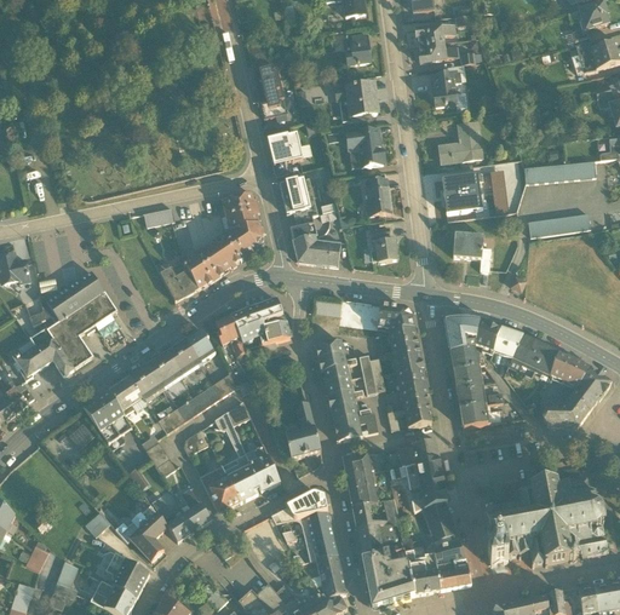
[(326,0),(326,3),(340,0),(343,17),(363,15),(361,0),(326,0)]
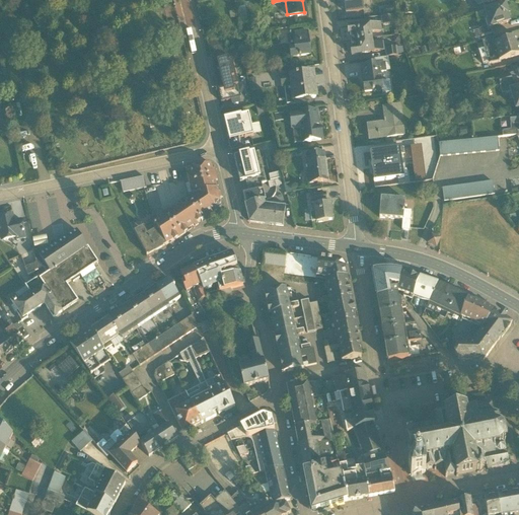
[(344,0),(345,9),(363,7),(362,0),(344,0)]
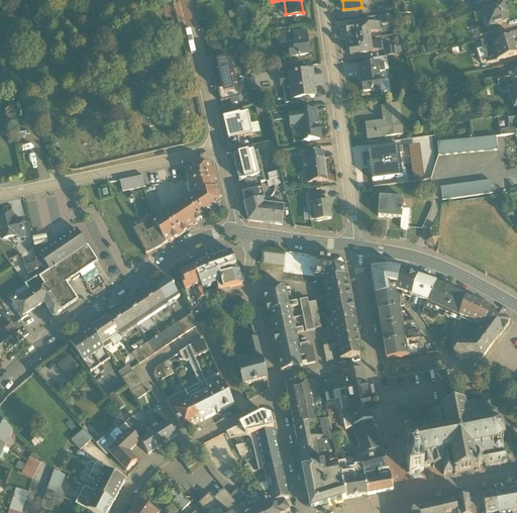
[(392,2),(384,3),(385,10),(393,9),(392,2)]
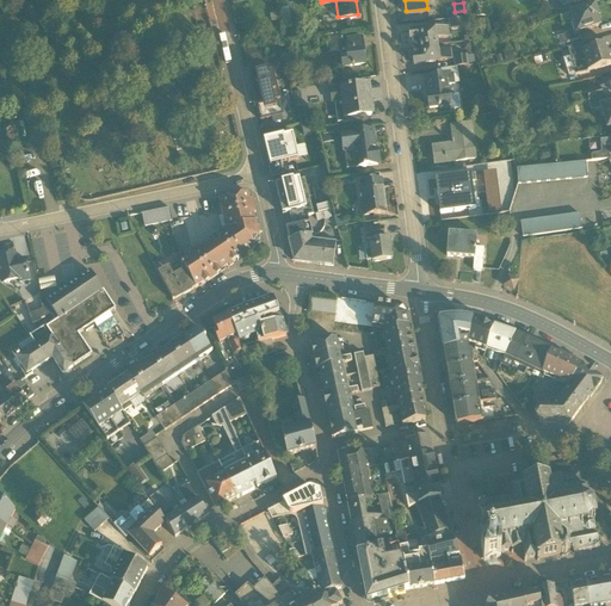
[(594,2),(567,11),(573,29),(557,33),(560,43),(580,36),(578,29),(598,23),(596,14),(598,13),(597,12),(598,10),(597,5),(594,4),(594,2)]
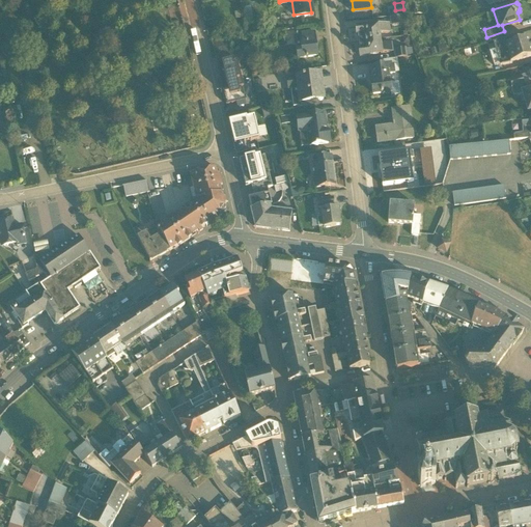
[(251,3),(243,4),(245,22),(253,21),(251,3)]
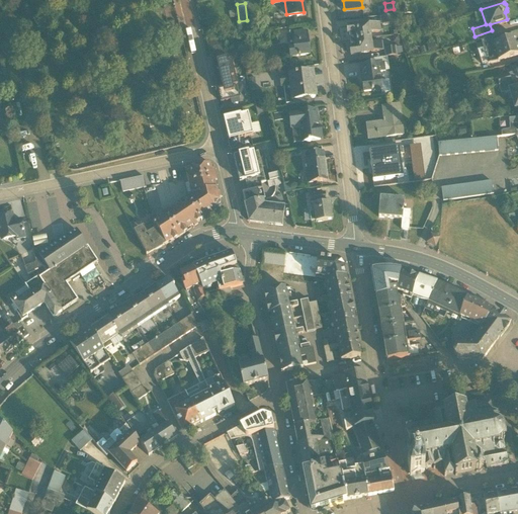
[(347,24),(349,38),(371,35),(370,30),(380,29),(380,22),(397,20),(396,13),(378,15),(379,20),(347,24)]
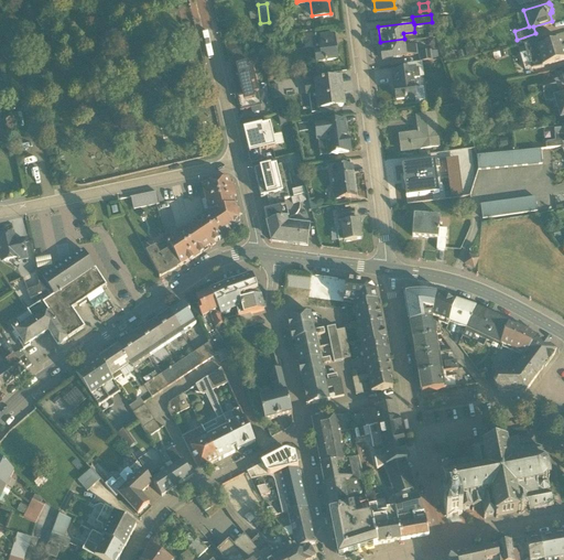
[(332,32),(313,33),(316,58),(335,56),(332,32)]
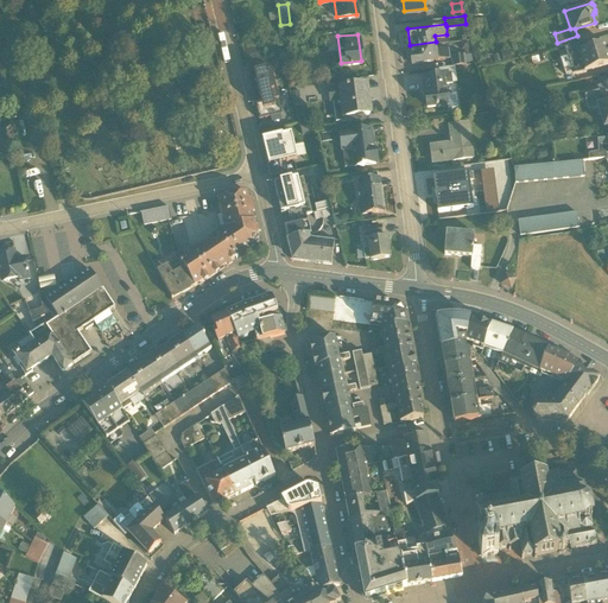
[(241,43),(246,62),(263,58),(259,40),(241,43)]
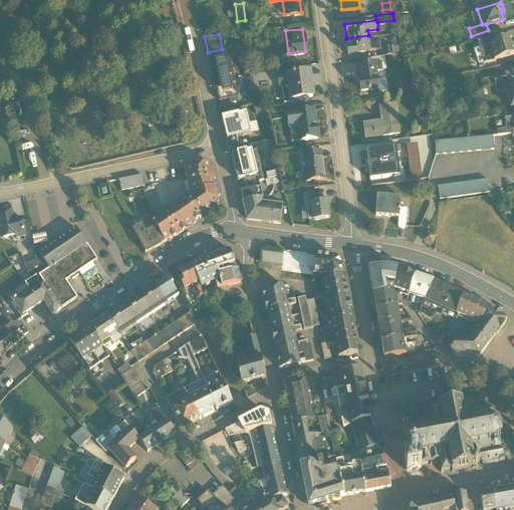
[(513,51),(513,42),(511,34),(490,40),(489,35),(477,38),(479,45),(474,46),(473,46),(478,61),(494,58),(513,51)]
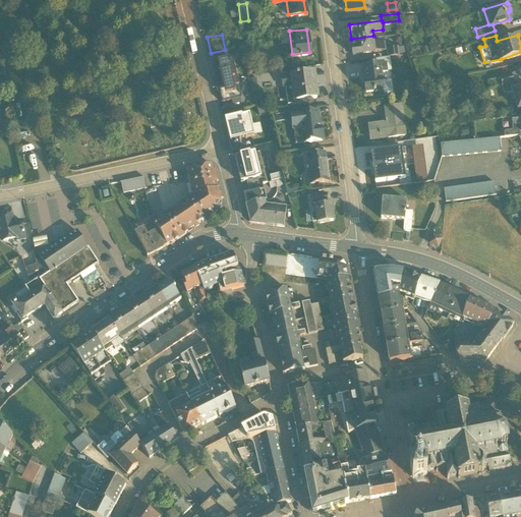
[(373,41),(373,36),(351,39),(353,54),(384,50),(386,50),(385,40),(382,40),(373,41)]
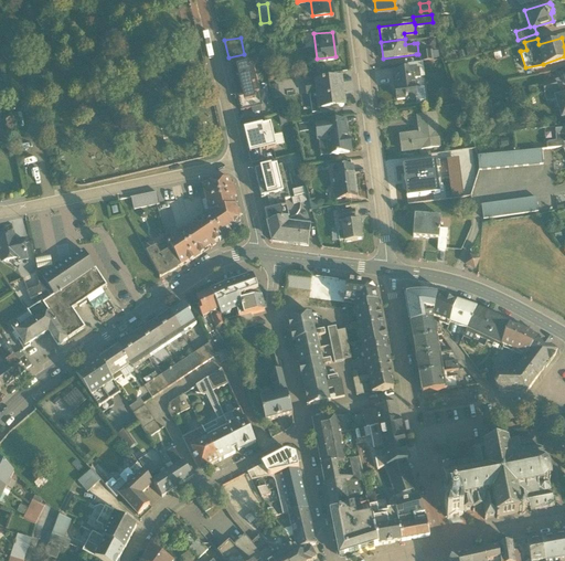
[(419,51),(420,59),(433,56),(432,49),(419,51)]
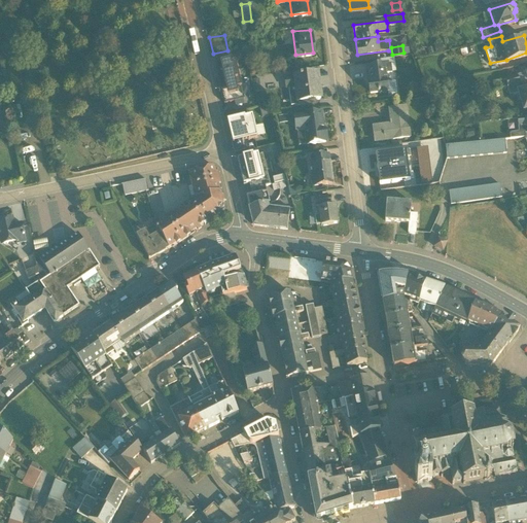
[(377,63),(369,64),(371,81),(369,81),(370,91),(380,90),(380,91),(387,90),(388,92),(396,92),(394,78),(387,79),(386,71),(395,70),(394,56),(376,58),(377,63)]
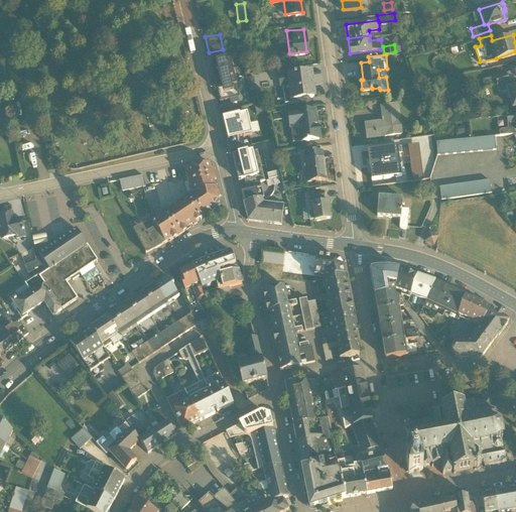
[(230,56),(210,61),(219,99),(239,94),(230,56)]
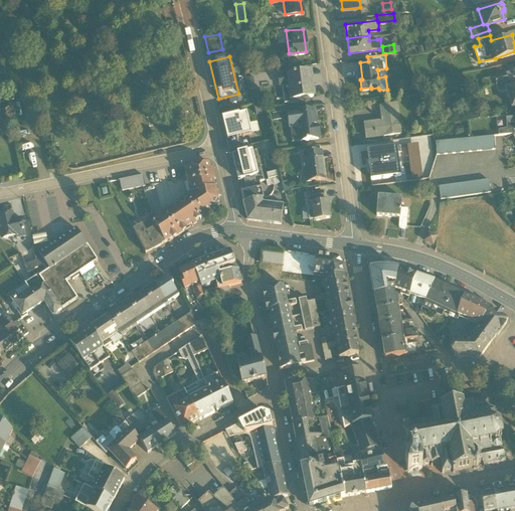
[(302,100),(302,96),(312,95),(310,79),(311,78),(310,68),(277,72),(279,83),(282,83),(284,101),(290,100),(290,101),(302,100)]
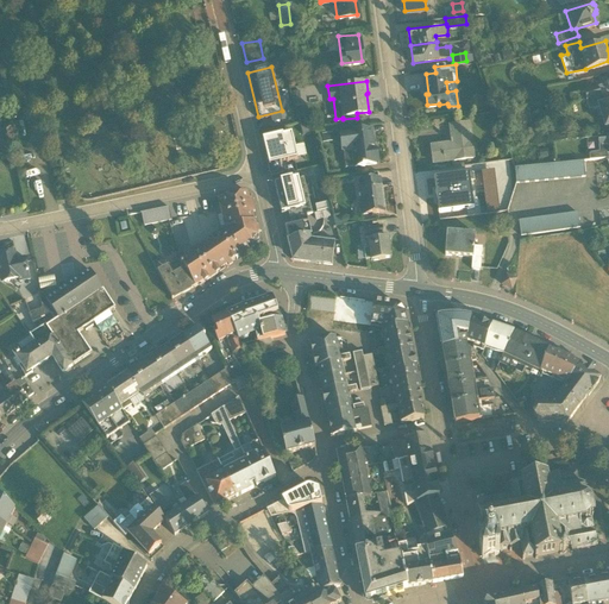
[(583,88),(586,96),(600,94),(601,94),(598,83),(583,88)]
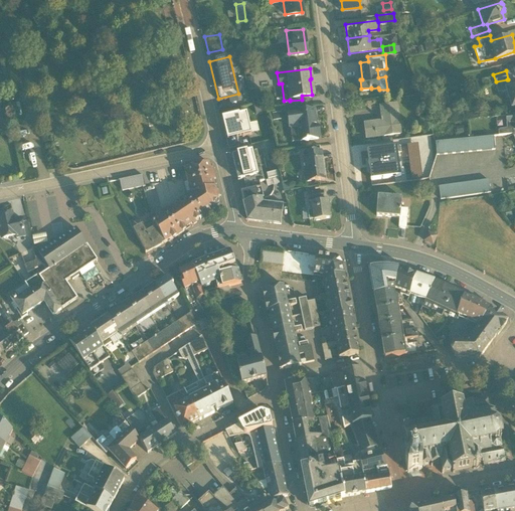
[(489,75),(481,76),(482,84),(490,82),(489,75)]
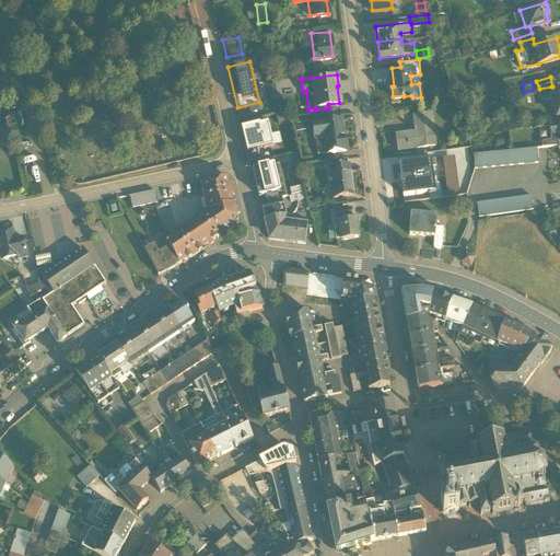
[(556,114),(559,112),(559,91),(553,93),(551,87),(539,89),(533,90),(532,91),(533,95),(535,94),(539,92),(541,97),(549,95),(550,97),(549,99),(550,104),(551,104),(556,114)]
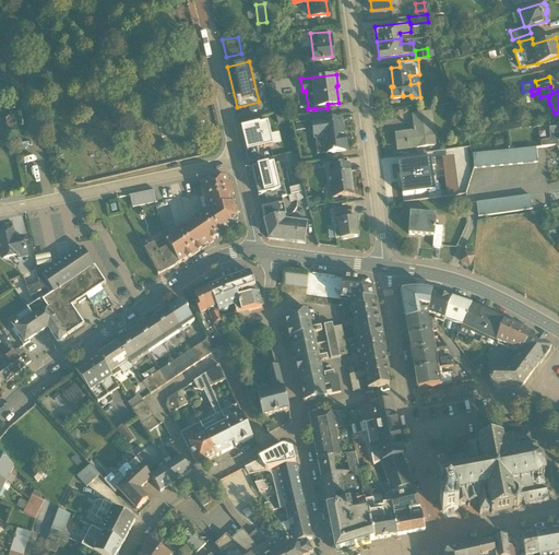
[(395,130),(396,146),(437,142),(433,108),(413,110),(414,128),(395,130)]
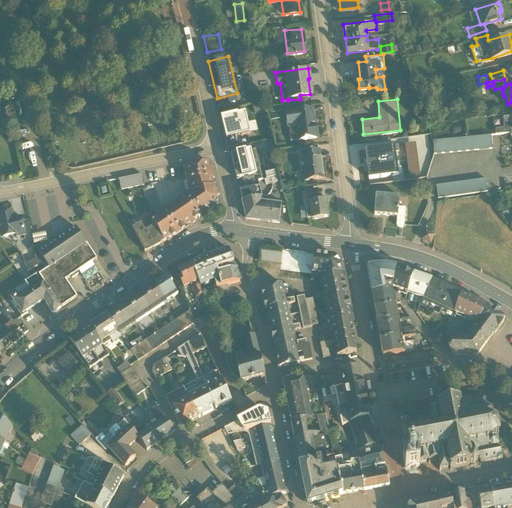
[(284,110),(286,125),(295,123),(297,138),(316,135),(315,133),(317,133),(316,124),(314,124),(312,106),(284,110)]
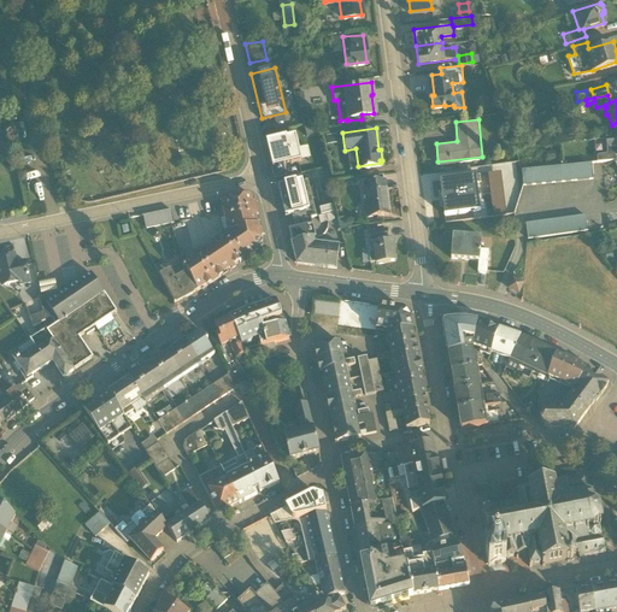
[(295,131),(264,139),(274,176),(287,174),(283,162),(301,157),(295,131)]
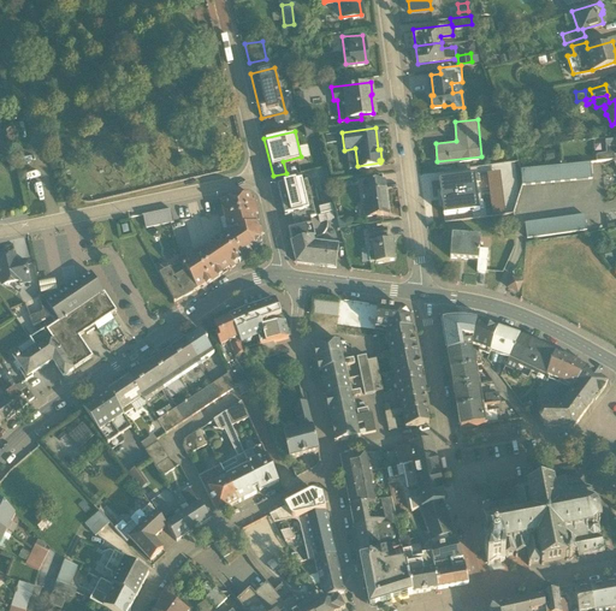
[(615,156),(615,132),(604,134),(605,158),(615,156)]
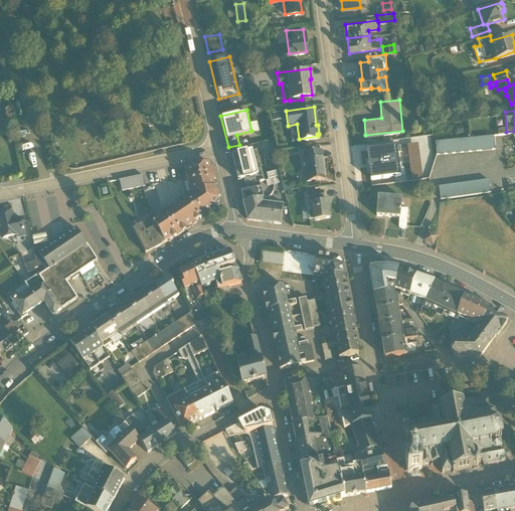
[(451,124),(436,125),(437,137),(453,135),(451,124)]
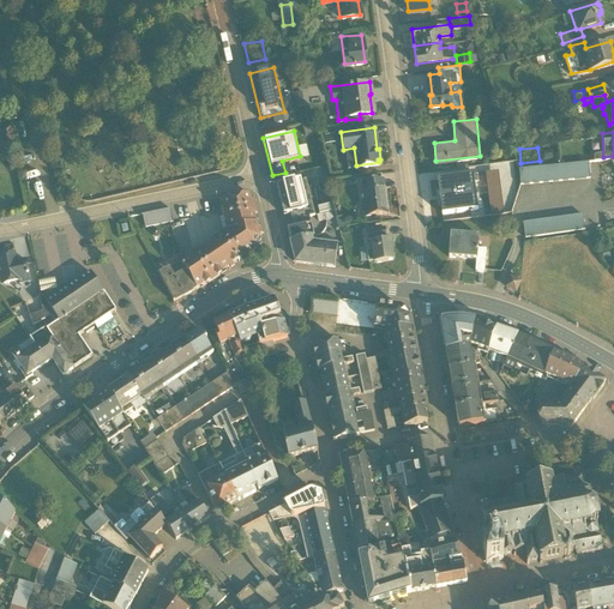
[(539,163),(517,166),(518,180),(590,175),(589,160),(539,163)]
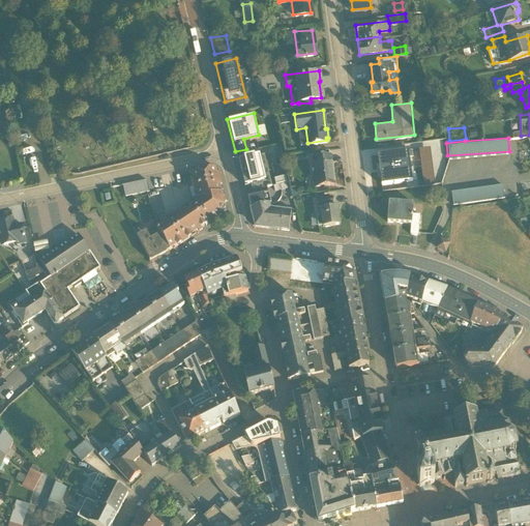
[(377,152),(381,182),(412,178),(408,147),(377,152)]
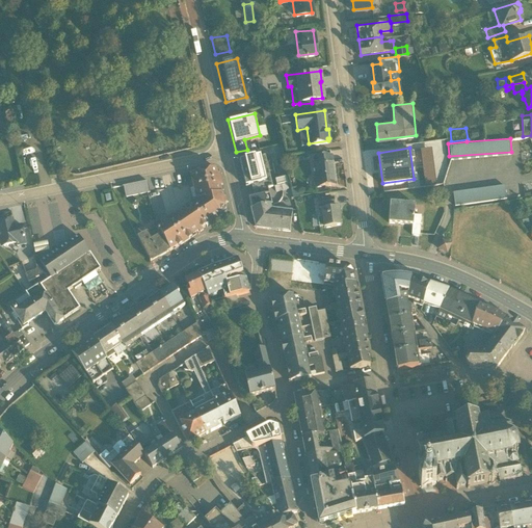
[(264,152),(239,158),(245,184),(250,183),(253,188),(267,185),(272,184),(264,152)]
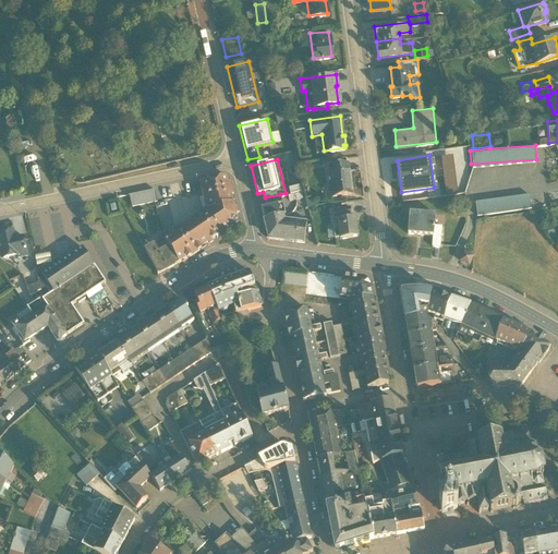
[(327,163),(331,194),(351,191),(347,160),(327,163)]
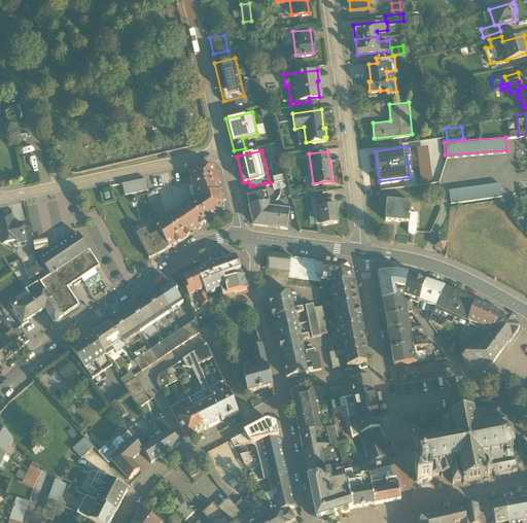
[(187,170),(194,194),(218,187),(214,164),(187,170)]
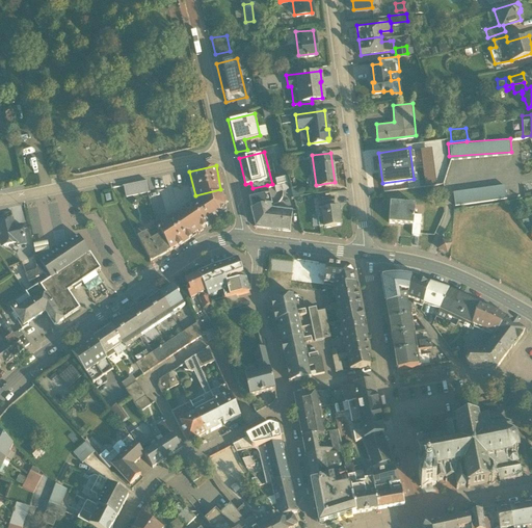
[(286,174),(274,177),(276,182),(287,180),(286,174)]
